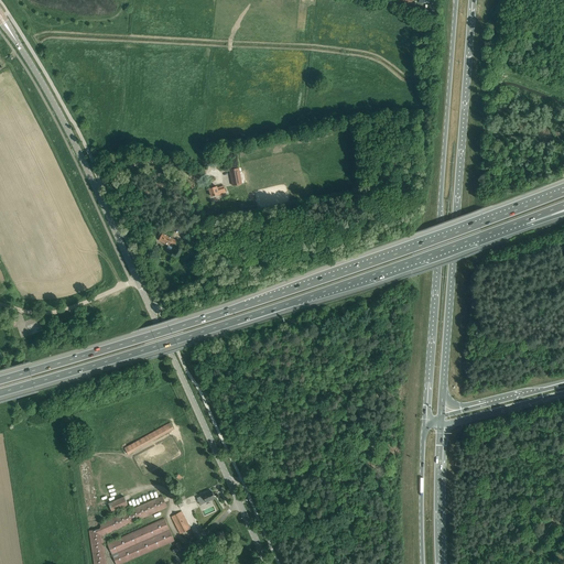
[(229,170),(232,185),(241,184),(239,167),(229,170)]
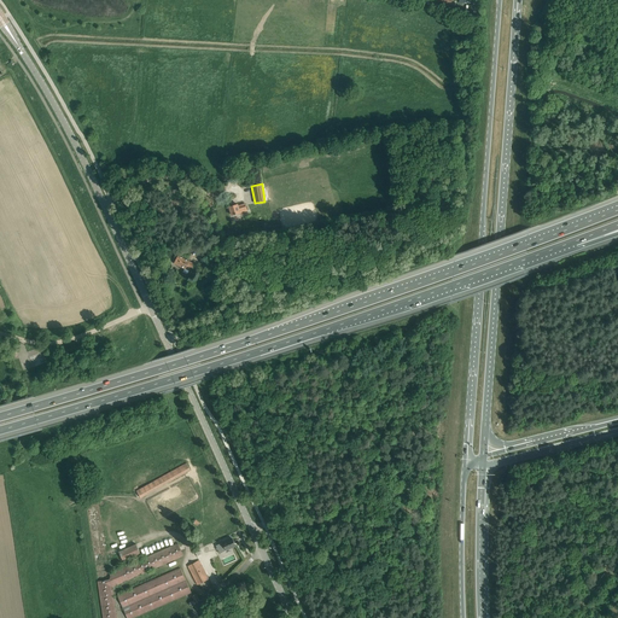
[(238,207),(238,204),(229,207),(232,215),(240,213),(240,214),(248,211),(245,204),(238,207)]
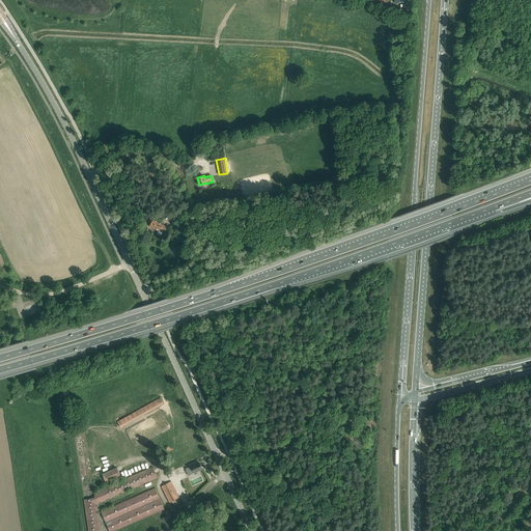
[(163,224),(154,219),(149,226),(160,231),(161,228),(165,230),(167,226),(163,224)]
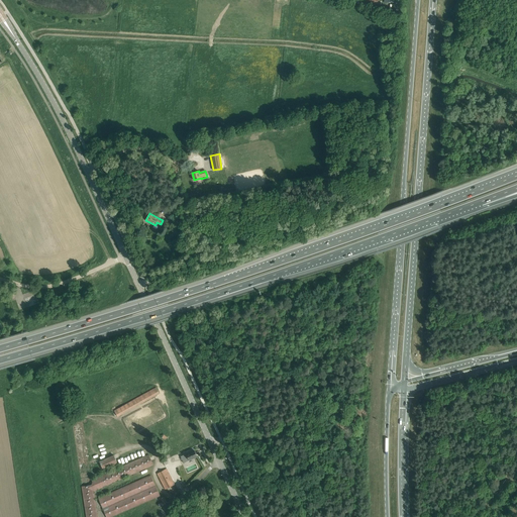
[(157,388),(114,411),(117,417),(160,393),(157,388)]
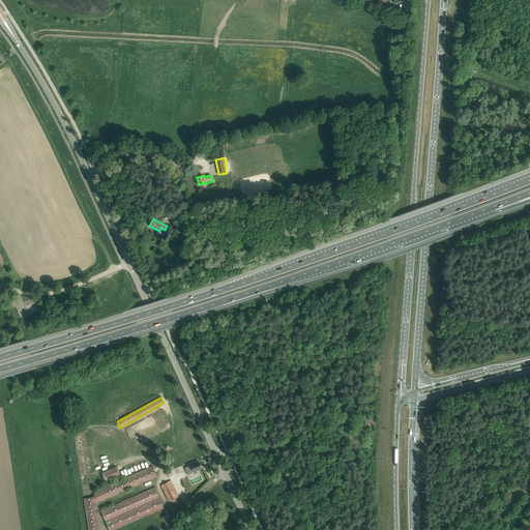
[(202,468),(199,462),(185,468),(188,474),(202,468)]
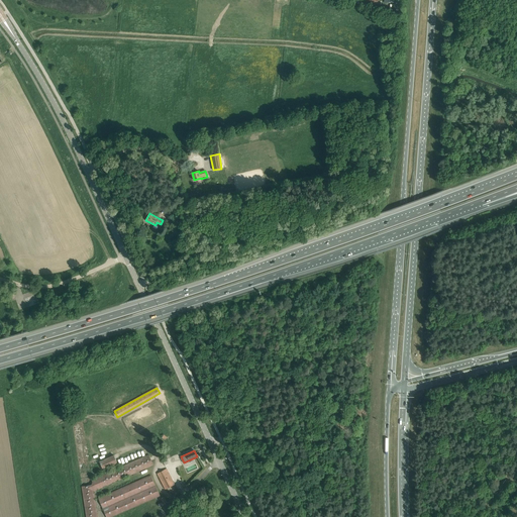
[(93,483),(82,485),(87,516),(98,516),(94,492),(153,464),(149,454),(92,480),(93,483)]
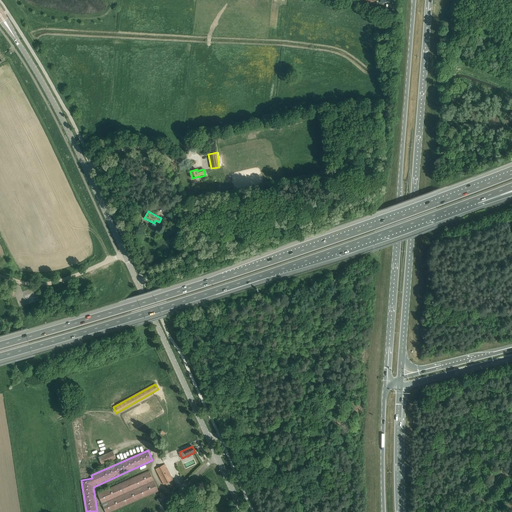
[(116,459),(113,451),(99,457),(102,465),(116,459)]
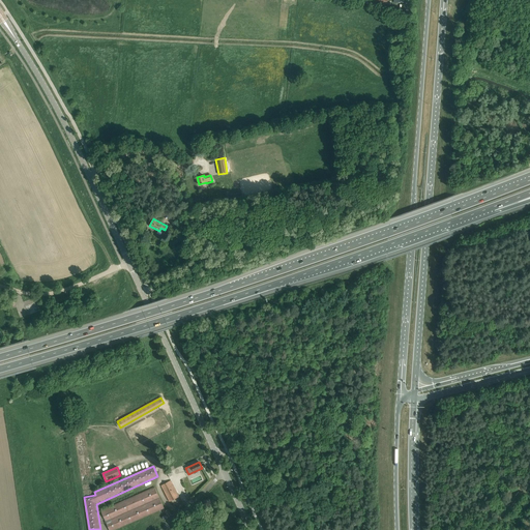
[(179,497),(171,480),(162,486),(170,501),(179,497)]
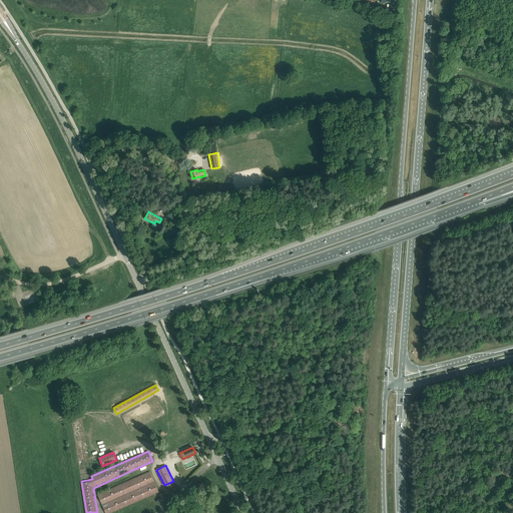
[(110,512),(158,492),(149,471),(97,494),(105,512),(110,512)]
